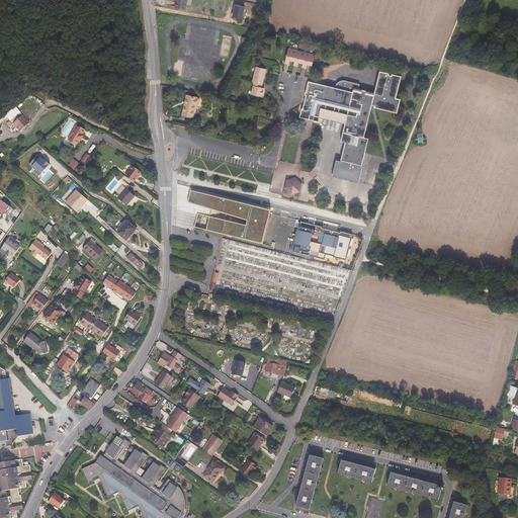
[(174,0),(173,7),(182,9),(183,0),(174,0)]
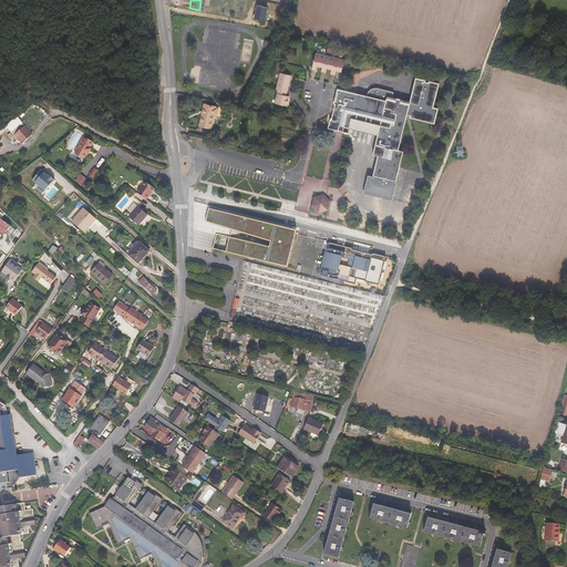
[(340,71),(343,59),(315,52),(310,69),(315,70),(316,65),(321,66),(320,71),(325,72),(326,68),(330,69),(330,73),(334,74),(336,70),(340,71)]
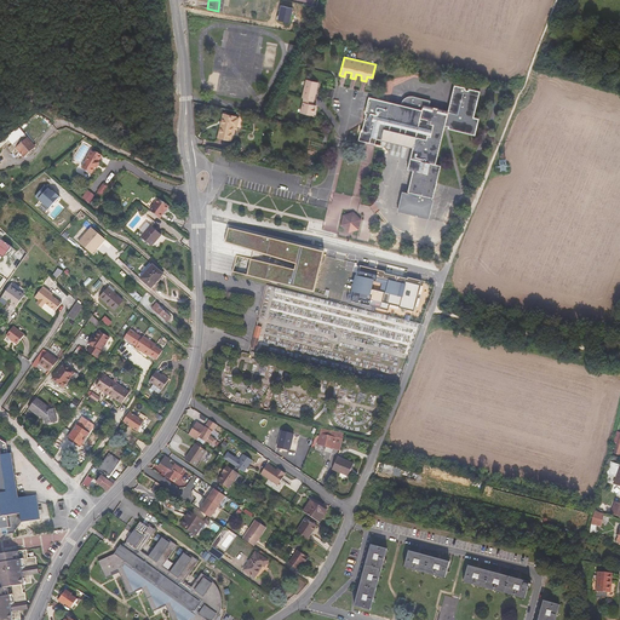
[(299,114),(313,116),(315,105),(311,104),(317,82),(305,80),(302,98),(303,98),(299,114)]
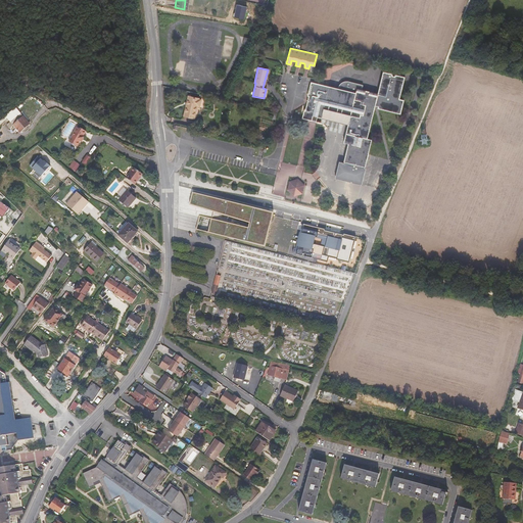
[(339,161),(335,179),(362,185),(366,168),(365,168),(365,167),(371,139),(367,138),(369,127),(374,104),(377,104),(377,106),(399,111),(402,98),(398,97),(403,76),(382,70),(377,92),(362,89),(363,84),(349,81),(347,81),(345,81),(344,82),(342,83),(340,84),(339,85),(338,88),(311,82),(306,96),(308,96),(304,110),(303,109),(301,119),(312,121),(313,116),(317,117),(321,119),(343,124),(347,125),(343,142),(347,143),(343,161),(343,162),(339,161)]
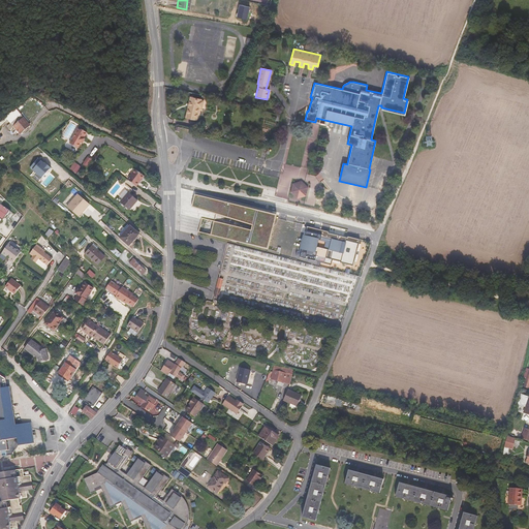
[(276,82),(283,84),(285,75),(278,74),(276,82)]
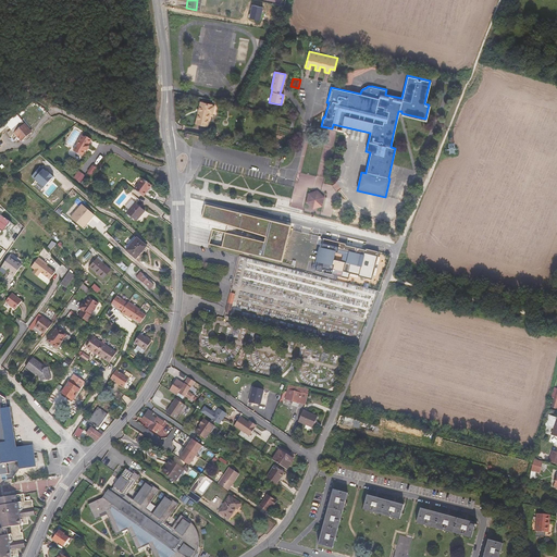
[(212,116),(214,104),(200,102),(196,123),(210,126),(212,116)]
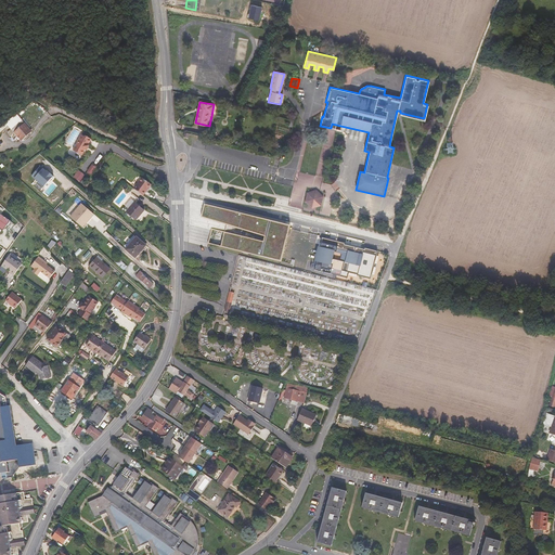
[(47,111),(44,106),(33,116),(36,119),(47,111)]
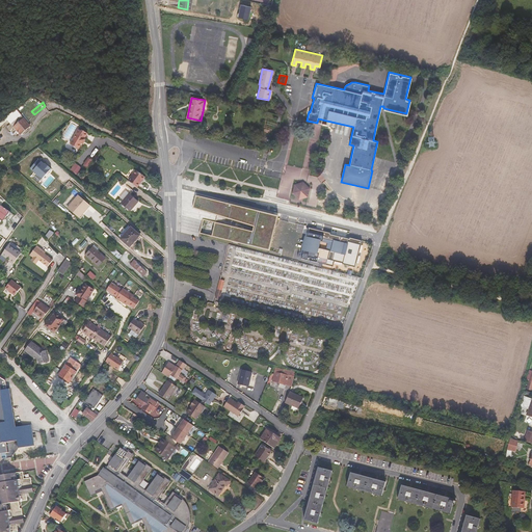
[(14,127),(24,117),(17,109),(6,118),(14,127)]
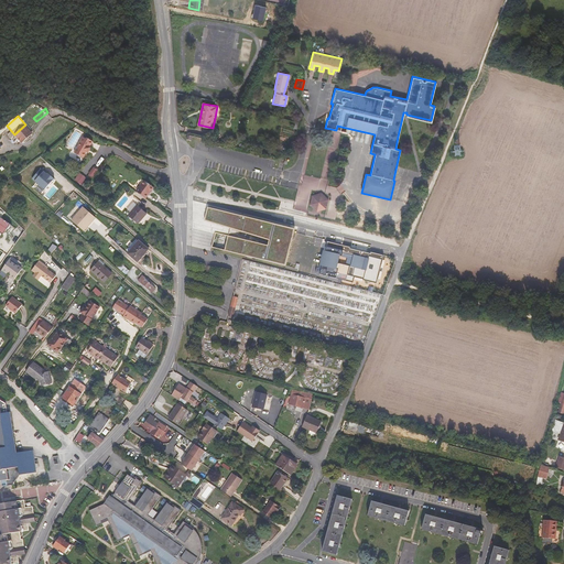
[(32,133),(25,125),(14,134),(22,142),(32,133)]
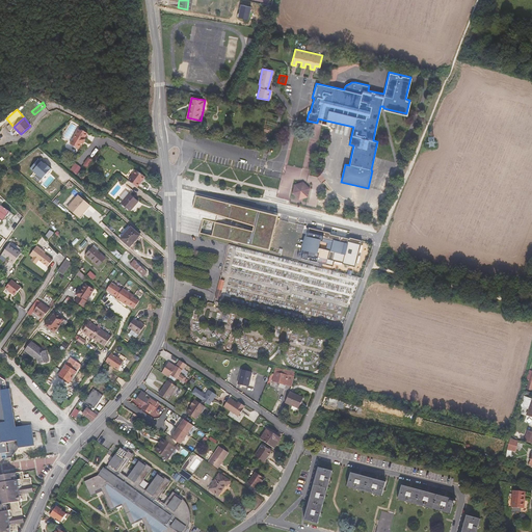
[(349,126),(326,121),(326,125),(330,126),(329,128),(334,129),(333,132),(347,135),(349,126)]
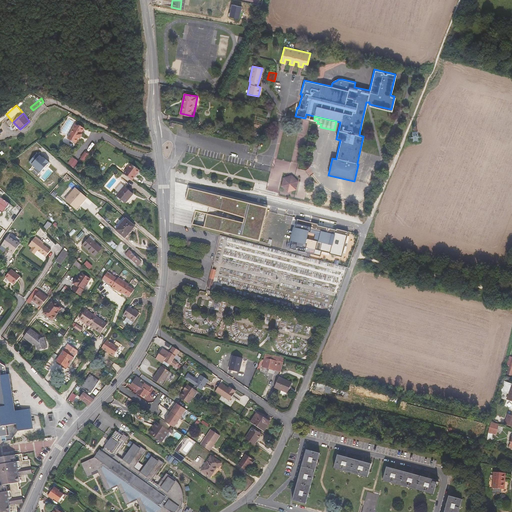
[(78,126),(74,124),(71,131),(72,131),(68,139),(75,143),(78,137),(79,138),(81,134),(80,133),(83,127),(78,125),(78,126)]
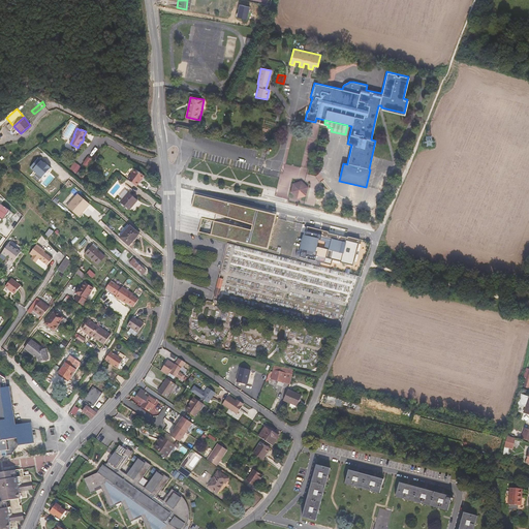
[(74,163),(69,169),(78,175),(82,167),(74,163)]
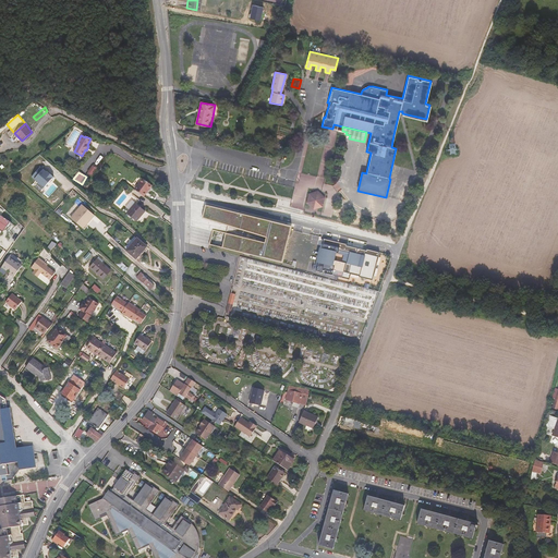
[(143,180),(135,190),(144,197),(152,186),(143,180)]
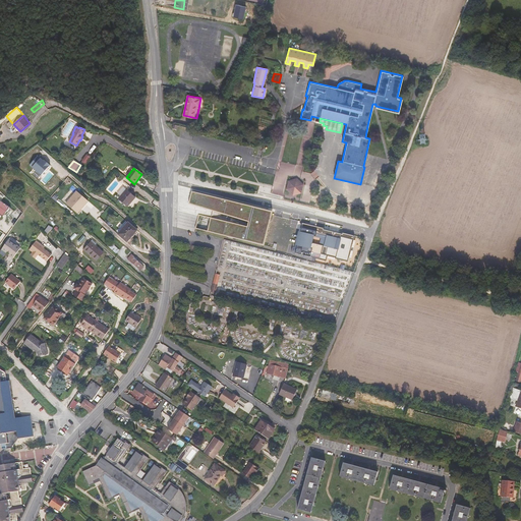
[(301,193),(303,184),(297,178),(288,180),(286,189),(292,196),(301,193)]
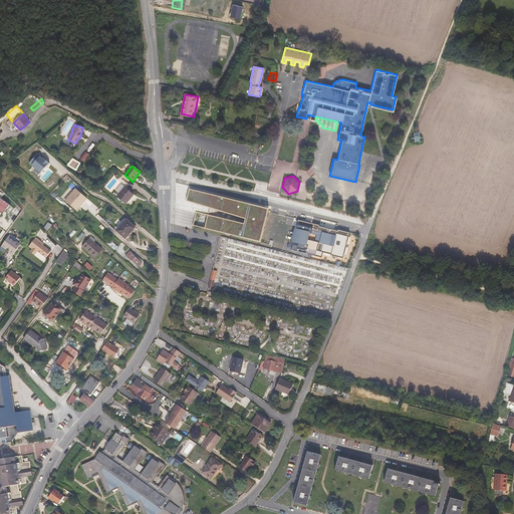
[(134,195),(124,187),(116,197),(125,204),(134,195)]
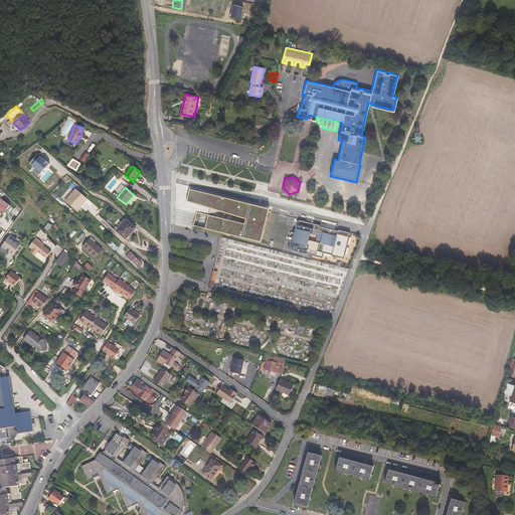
[(208,215),(203,228),(262,243),(270,209),(189,189),(186,201),(245,219),(244,224),(208,215)]
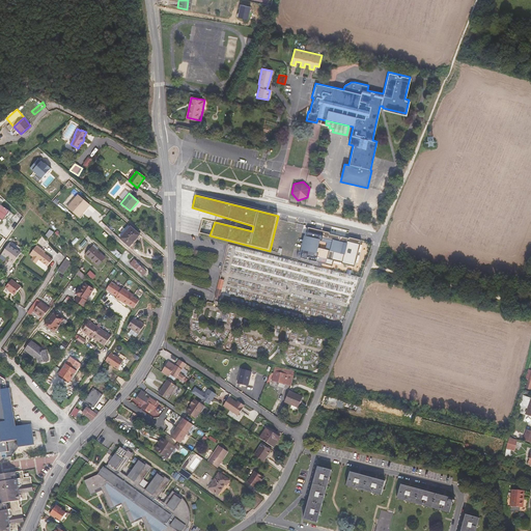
[(0,204),(0,203),(0,224),(3,221),(0,218),(0,217),(3,214),(8,218),(12,213),(0,204)]
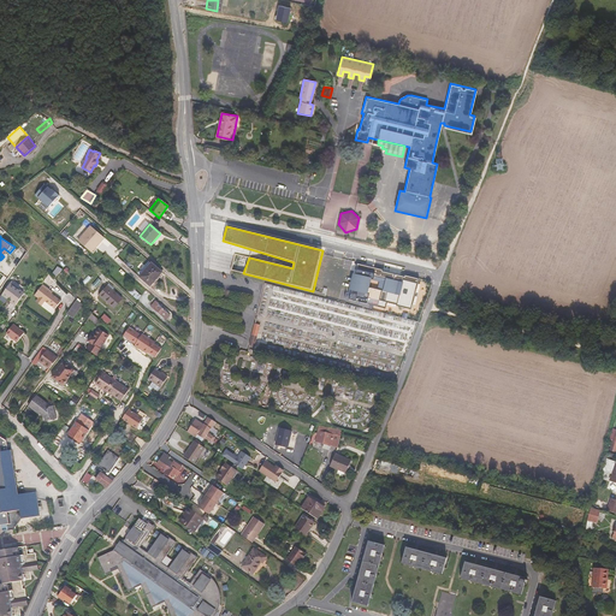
[(163,272),(152,264),(140,277),(150,286),(163,272)]
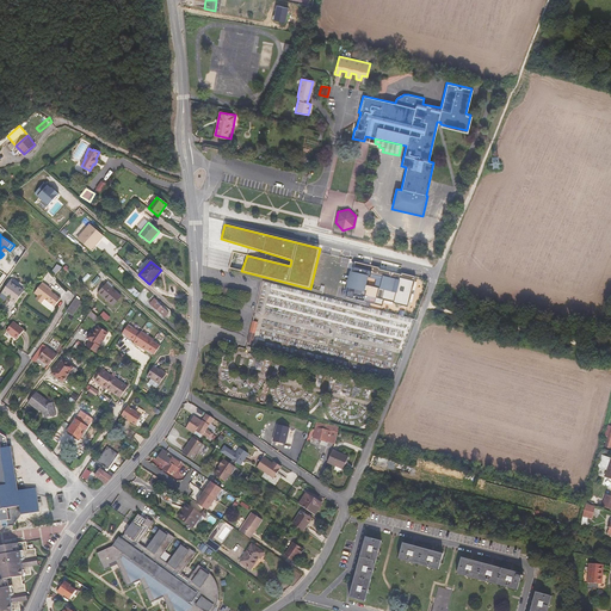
[(94,289),(99,292),(106,283),(97,275),(87,284),(93,290),(94,289)]
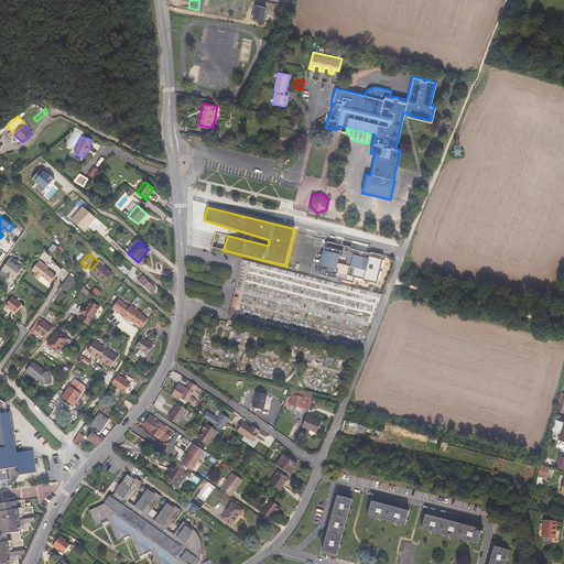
[(10,274),(9,277),(13,280),(22,269),(22,268),(18,266),(12,262),(13,259),(11,257),(2,270),(7,273),(8,272),(10,274)]
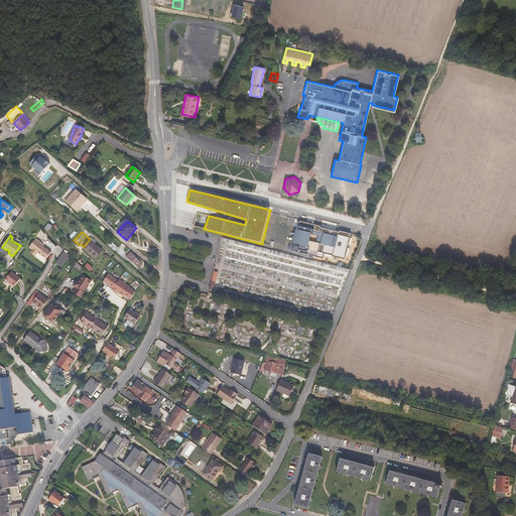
[(40,244),(41,242),(36,238),(29,248),(32,250),(31,253),(35,256),(38,252),(46,258),(51,251),(43,245),(40,244)]
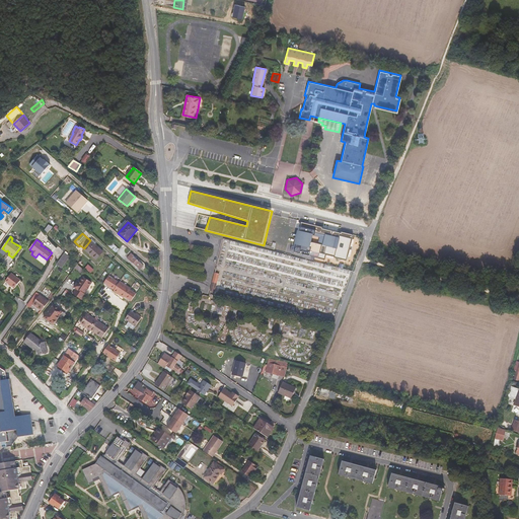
[(90,240),(84,248),(96,260),(102,251),(90,240)]
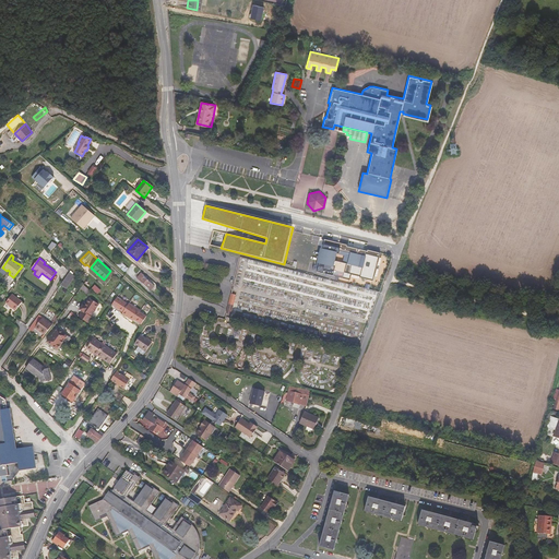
[(60,284),(66,288),(75,276),(70,271),(60,284)]
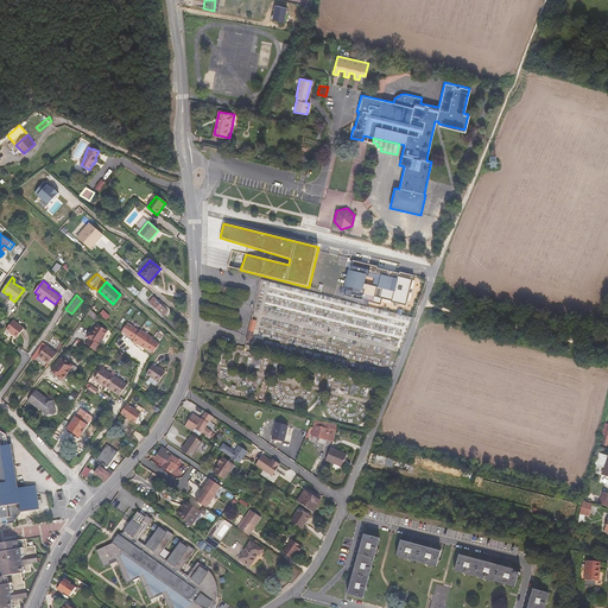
[(159,302),(156,298),(151,304),(163,315),(166,310),(158,303),(159,302)]
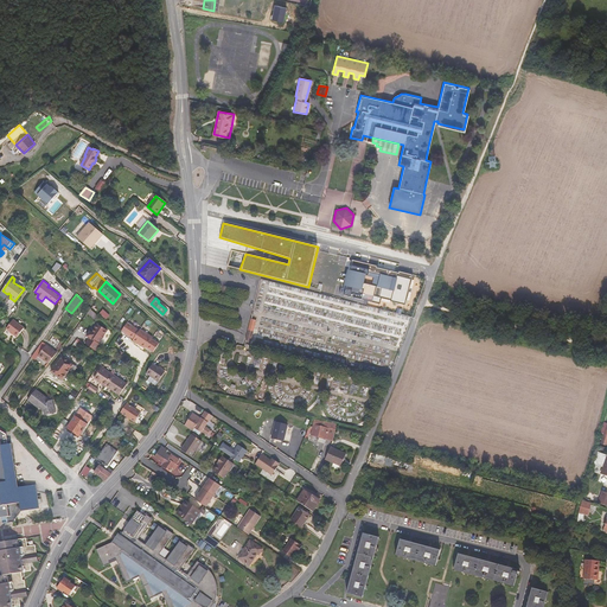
[(53,311),(56,306),(45,299),(43,302),(53,311)]
